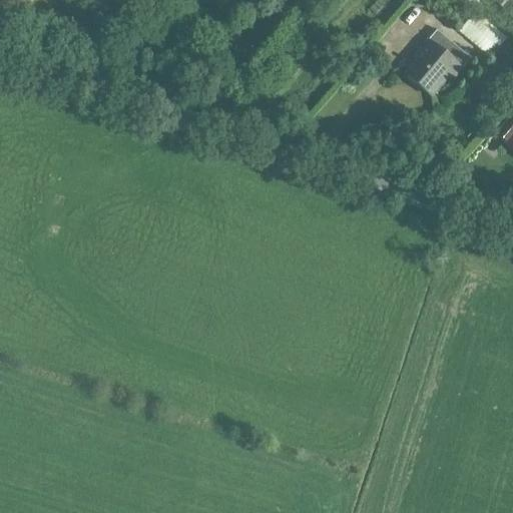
[(479,2),(476,0),(462,0),(472,9),(479,2)]
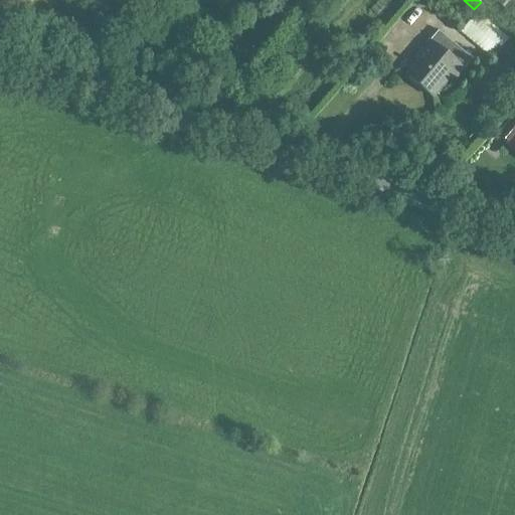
[(485,30),(474,37),(484,53),(495,46),(485,30)]
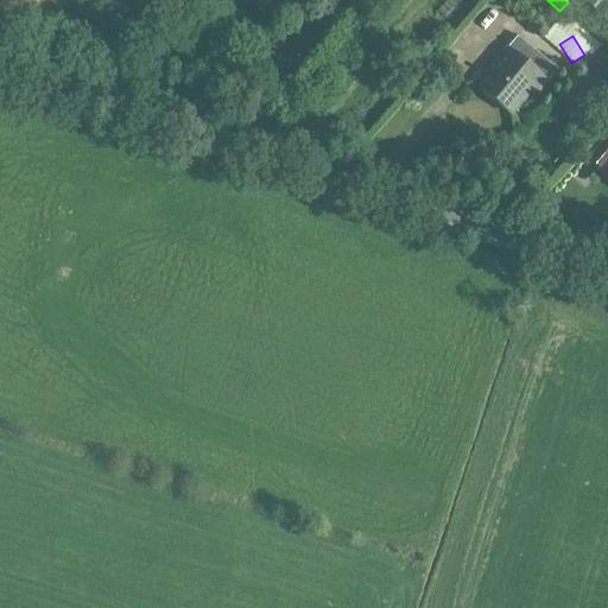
[(480,90),(512,118),(533,92),(538,95),(548,83),(546,82),(556,70),(518,38),(507,50),(506,49),(487,71),(492,76),(480,90)]
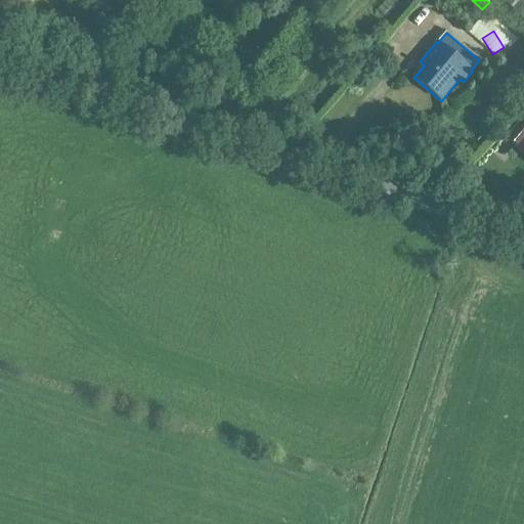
[(523,118),(508,137),(509,138),(517,145),(515,147),(523,155),(523,118)]
